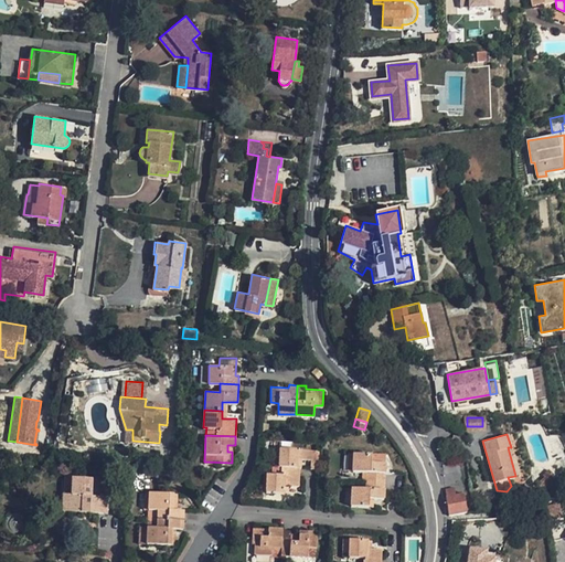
[(520,474),(512,446),(508,447),(515,476),(520,474)]
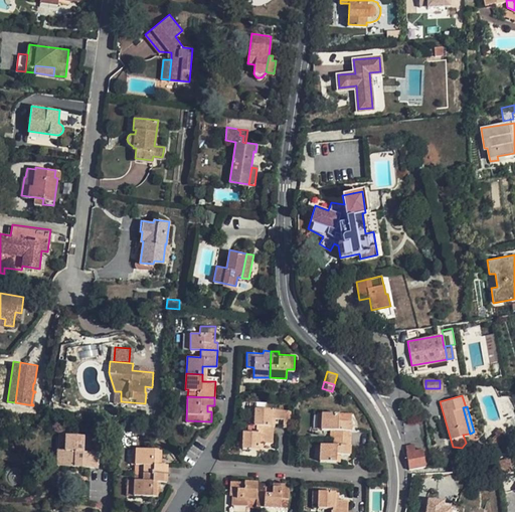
[(253,423),(256,423),(271,424),(272,416),(275,417),(284,417),(283,424),(292,425),(292,409),(254,407),(253,423)]
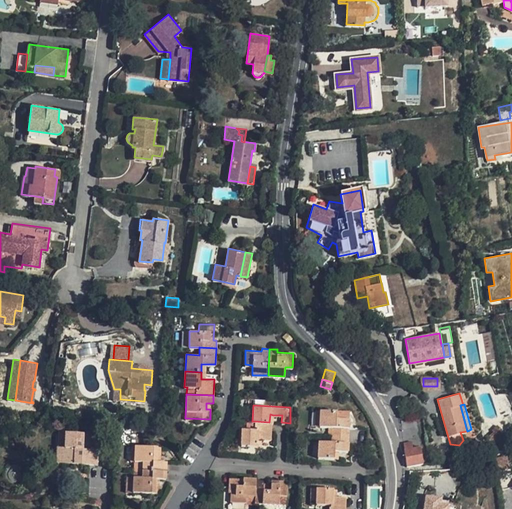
[(320,409),(319,426),(332,426),(331,434),(348,435),(349,418),(336,417),(336,410),(320,409)]
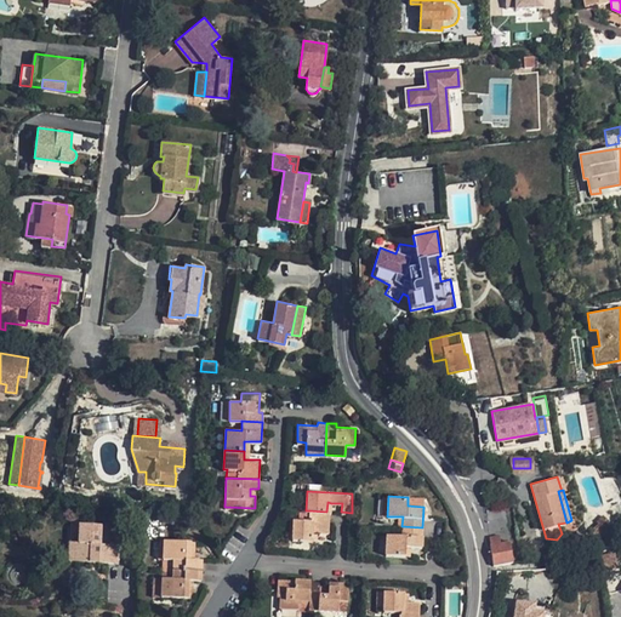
[(423,497),(408,497),(408,506),(423,507),(423,497)]
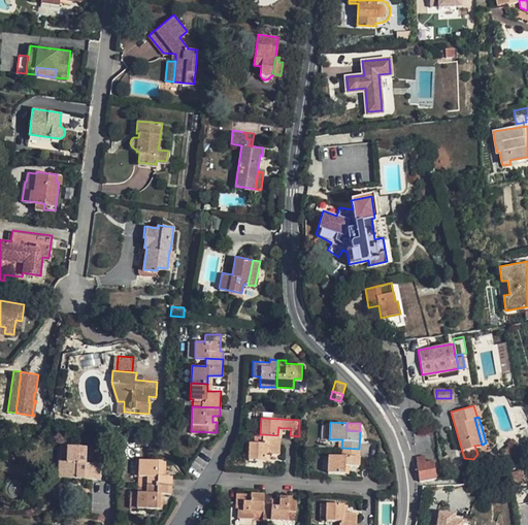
[(277,435),(263,434),(263,443),(254,441),(249,441),(249,458),(265,459),(266,452),(269,452),(279,452),(282,435),(279,435),(277,435)]
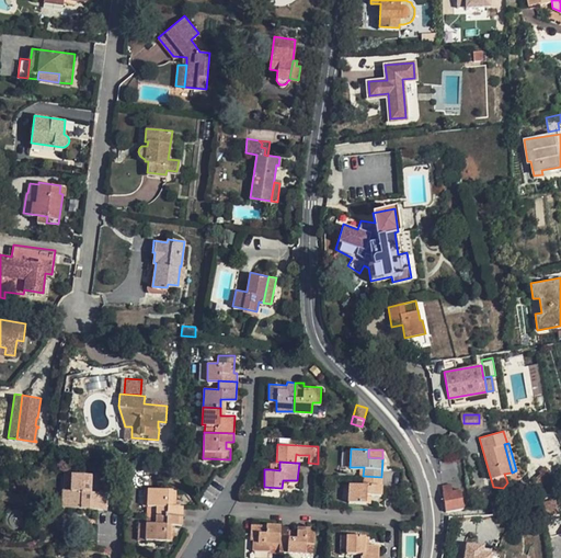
[(533,478),(539,487),(549,477),(547,475),(550,473),(548,470),(549,469),(545,464),(538,470),(539,471),(533,478)]
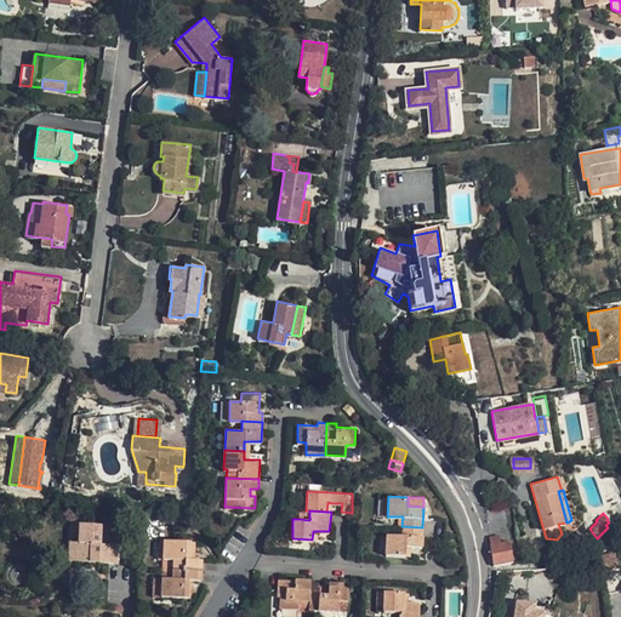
[(79,540),(78,559),(118,561),(118,543),(101,542),(101,523),(80,521),(79,540)]
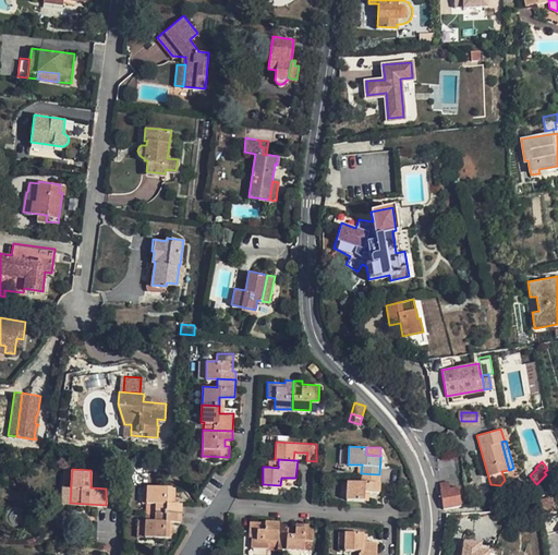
[(379,474),(361,473),(361,481),(347,481),(346,498),(364,498),(364,491),(379,492),(379,474)]
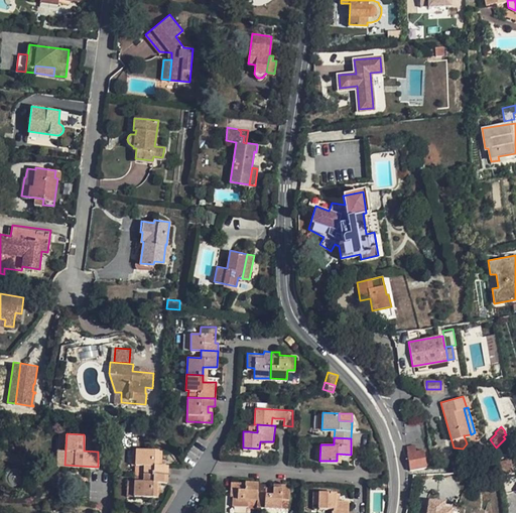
[(414,443),(406,444),(410,469),(426,467),(422,449),(415,450),(414,443)]
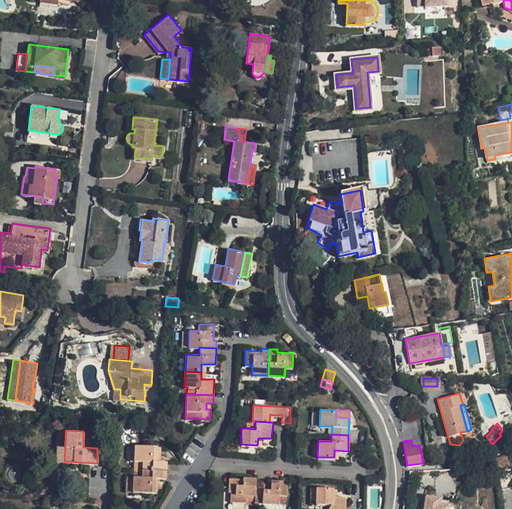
[(57,461),(64,461),(65,445),(58,445),(57,461)]
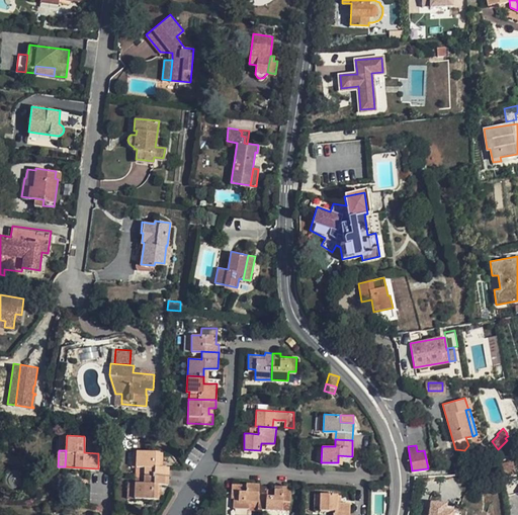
[(145,474),(168,475),(168,466),(158,465),(159,451),(137,450),(136,465),(145,465),(145,474)]
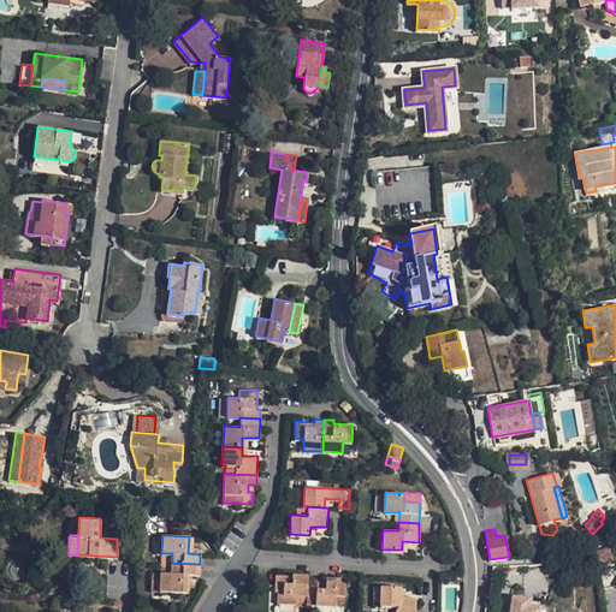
[(527,552),(537,551),(535,536),(525,538),(527,552)]
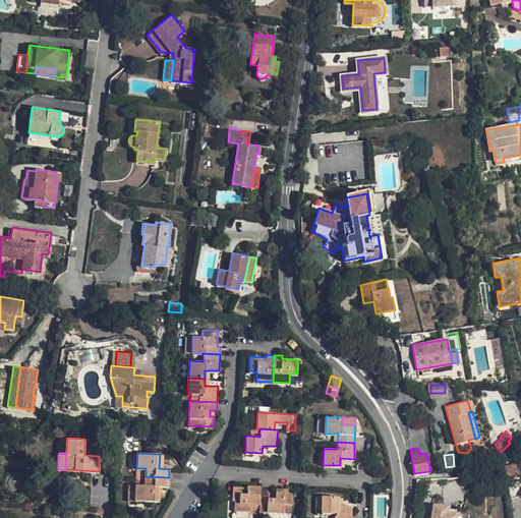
[(146,468),(136,468),(136,476),(146,476),(146,468)]
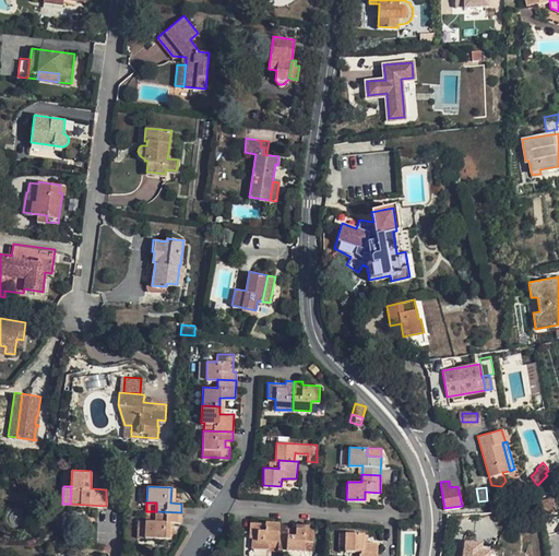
[(146,520),(145,536),(169,537),(169,521),(181,522),(181,512),(156,511),(155,520),(146,520)]
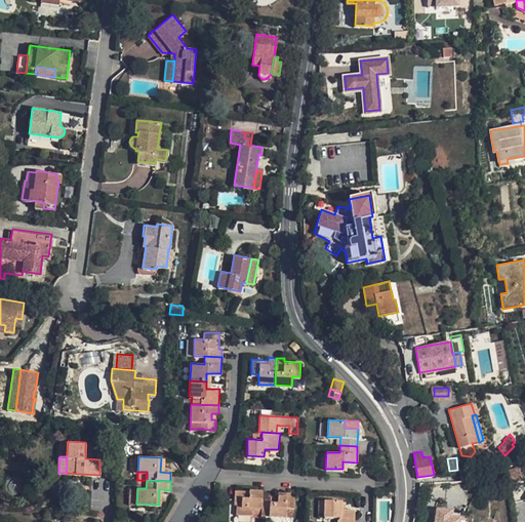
[(137,480),(137,488),(146,488),(147,480),(137,480)]
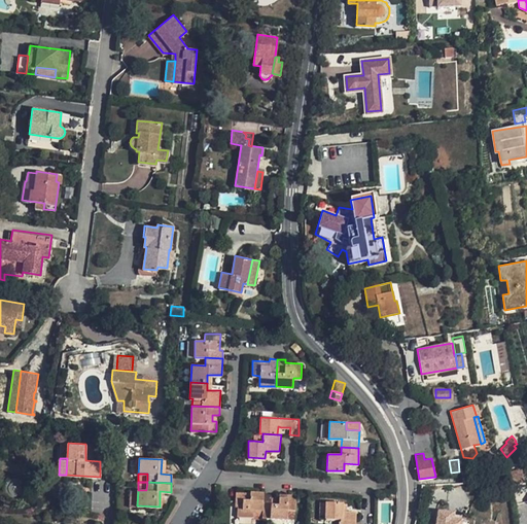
[(264,492),(236,491),(236,498),(238,498),(238,505),(238,515),(252,516),(252,509),(262,509),(262,503),(264,492)]
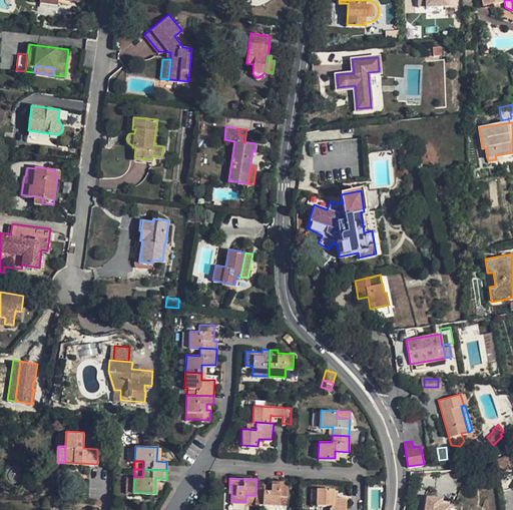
[(265,479),(257,479),(255,490),(264,490),(264,483),(265,479)]
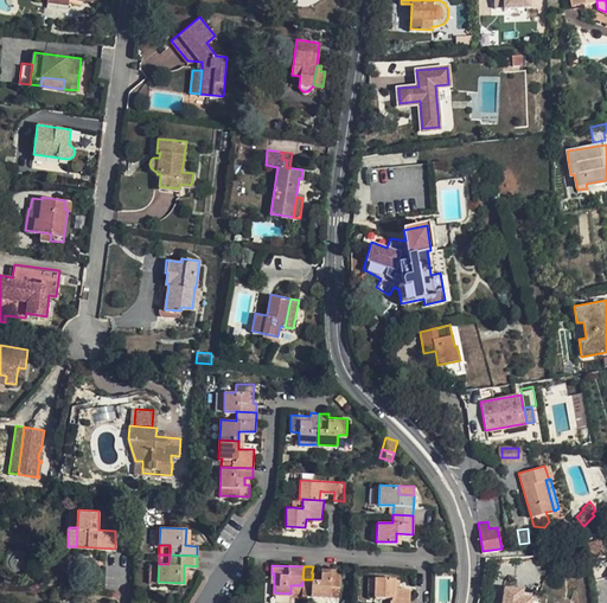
[(302,585),(302,594),(330,596),(331,584),(340,584),(340,568),(328,568),(328,572),(321,571),(312,571),(312,579),(302,579),(302,585)]
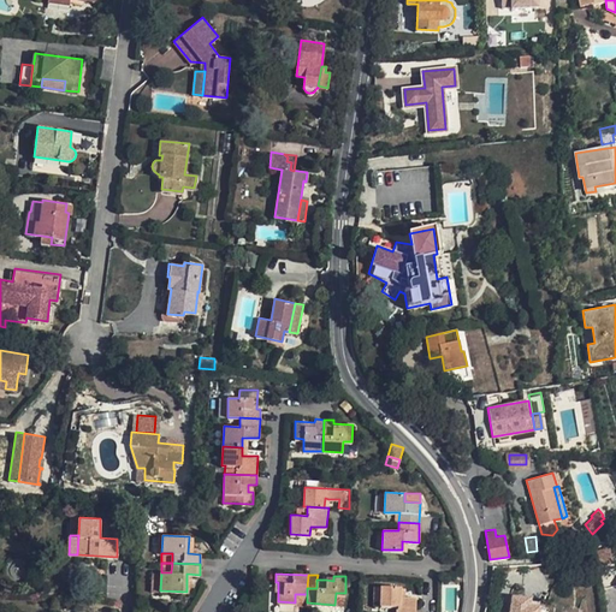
[(396,611),(415,611),(416,596),(404,595),(401,595),(401,587),(380,586),(380,605),(397,606),(396,611)]
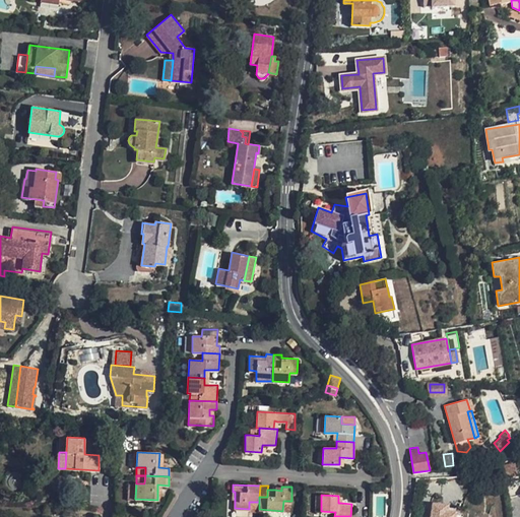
[(283,501),(282,511),(290,511),(291,501),(283,501)]
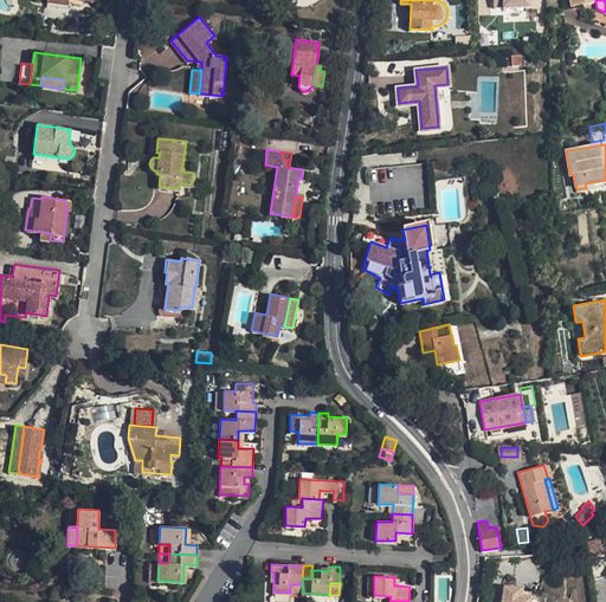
[(505,591),(503,601),(530,601),(532,601),(521,600),(522,594),(505,591)]
